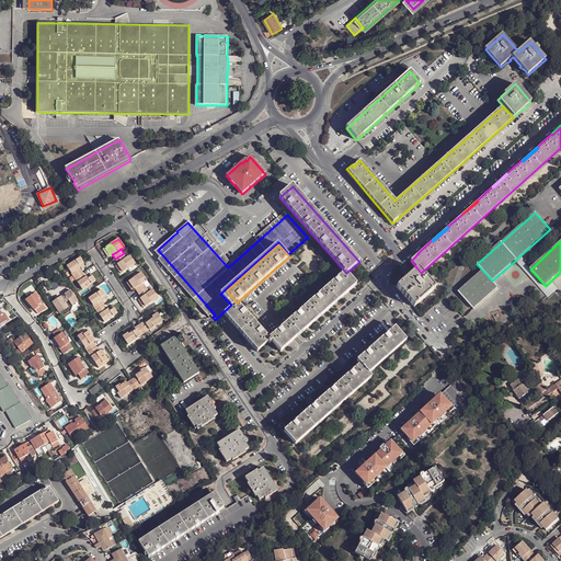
[(118,264),(127,258),(125,255),(124,253),(115,259),(118,264)]
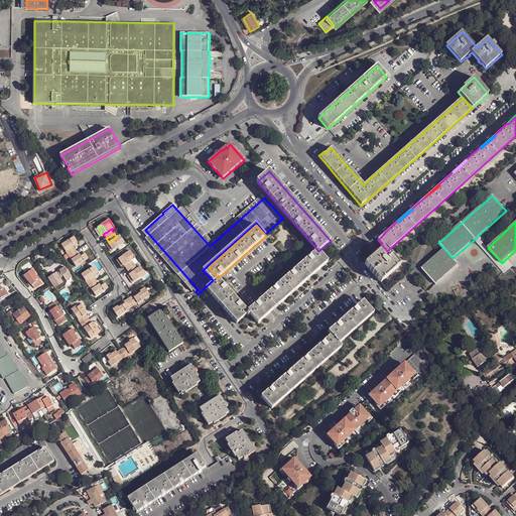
[(125,243),(120,235),(119,236),(117,237),(109,243),(108,243),(113,251),(125,243)]
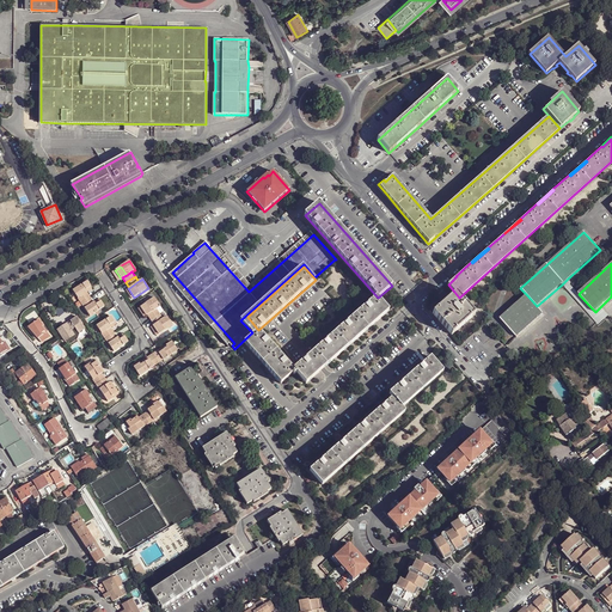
[(562,285),(591,317),(595,312),(579,294),(570,285),(571,283),(568,279),(562,285)]
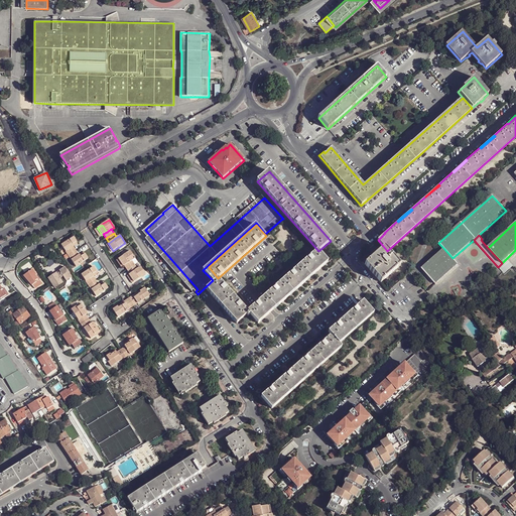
[(61,245),(67,252),(74,247),(75,246),(73,244),(78,242),(74,237),(61,245)]
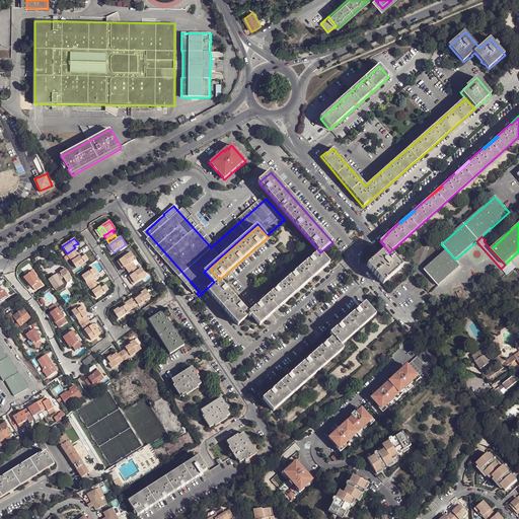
[(389,252),(385,247),(367,264),(384,284),(402,267),(389,252)]
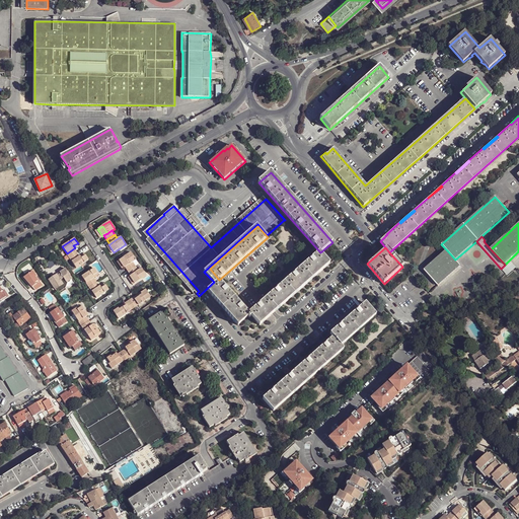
[(67,253),(69,257),(77,252),(74,248),(67,253)]
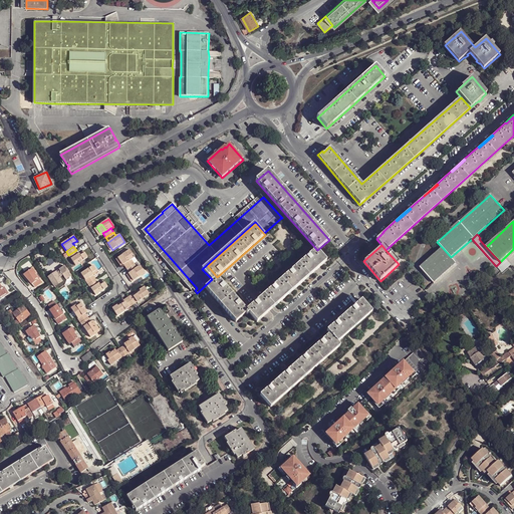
[(434,283),(457,263),(451,257),(443,248),(421,268),(434,283)]
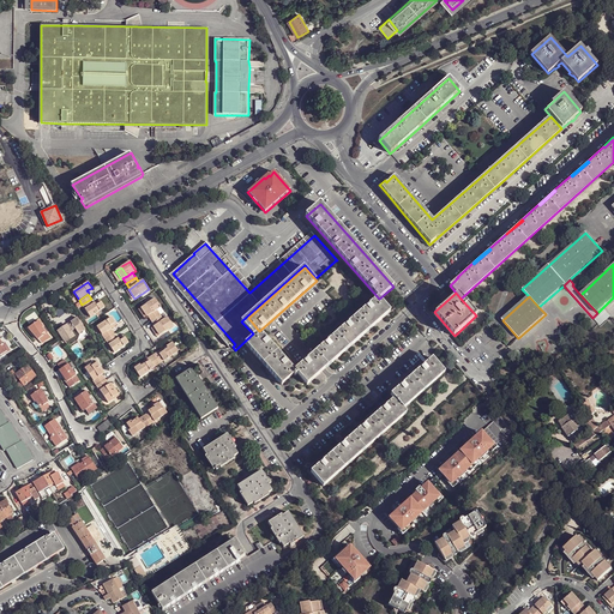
[(85,309),(94,304),(91,299),(82,305),(83,306),(85,309)]
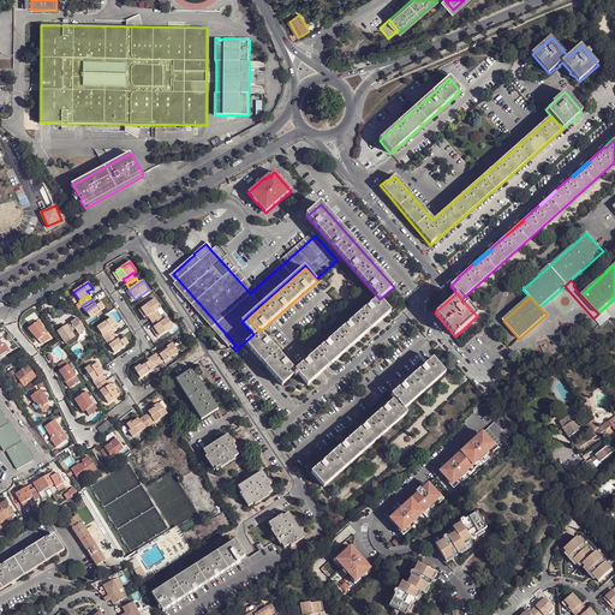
[(161,308),(156,299),(142,309),(147,317),(148,317),(157,310),(161,308)]
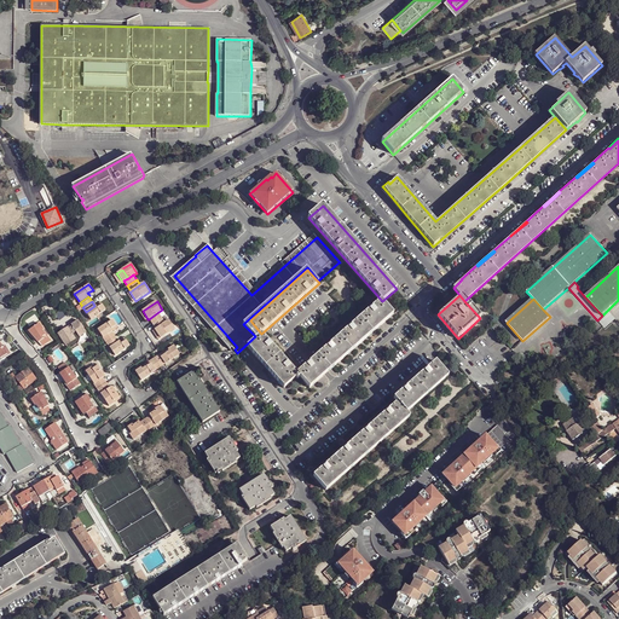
[(394,314),(382,301),(299,376),(310,388),(394,314)]
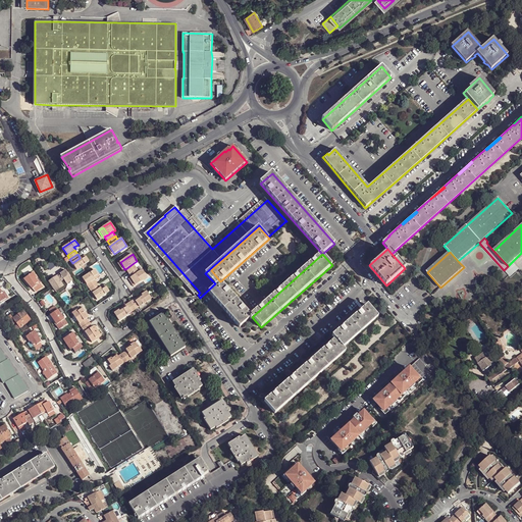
[(72,263),(77,270),(86,265),(85,264),(90,261),(87,257),(83,260),(81,257),(80,258),(72,263)]
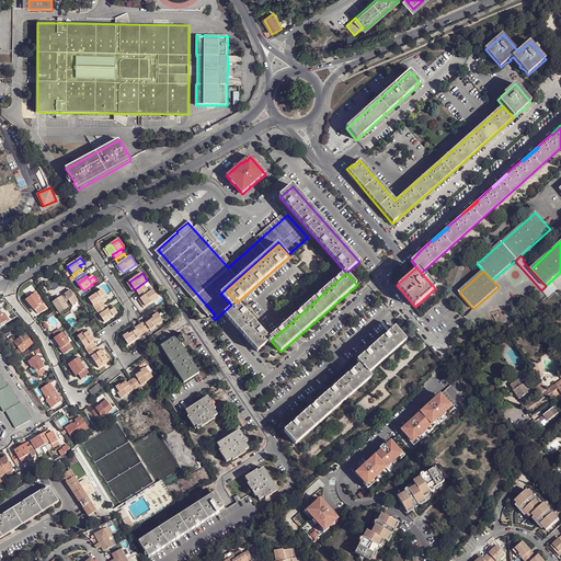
[(558,289),(550,282),(546,286),(541,290),(548,297),(558,289)]
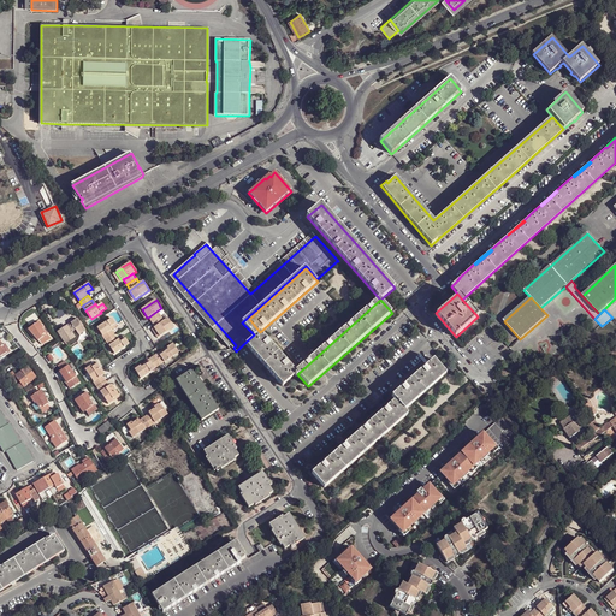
[(152,323),(161,315),(158,311),(148,318),(152,323)]
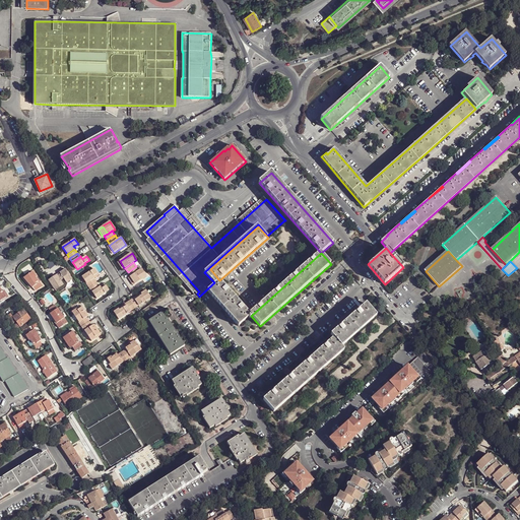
[(139,270),(136,266),(128,272),(131,276),(135,273),(139,270)]
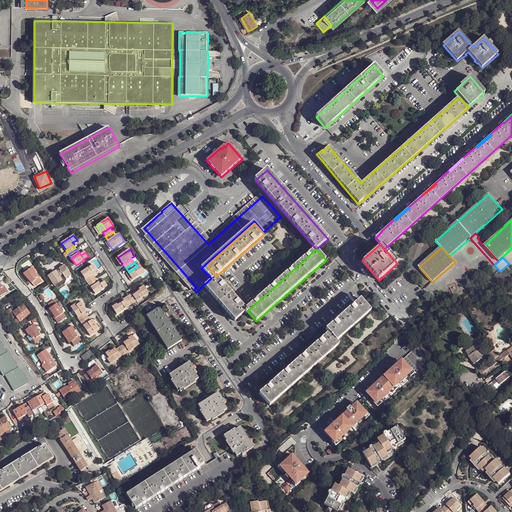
[(145,272),(139,264),(137,266),(133,269),(138,277),(145,272)]
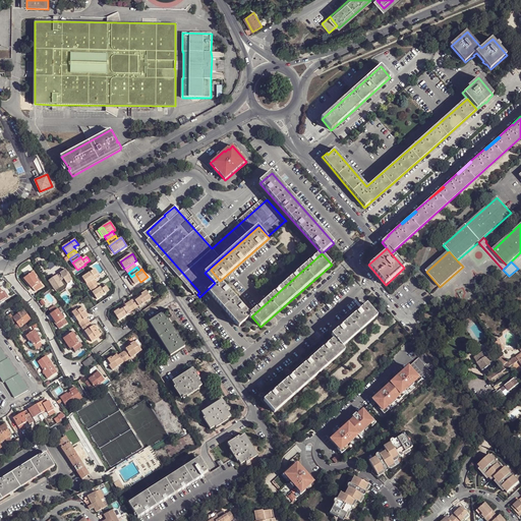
[(57,275),(48,281),(55,291),(57,290),(59,293),(65,289),(67,284),(72,280),(65,270),(59,274),(63,280),(61,281),(57,275)]
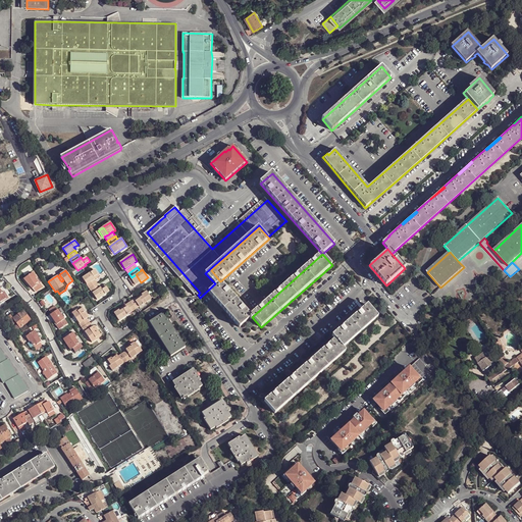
[(83,277),(88,285),(95,279),(96,279),(94,277),(98,274),(95,270),(91,273),(91,272),(83,277)]
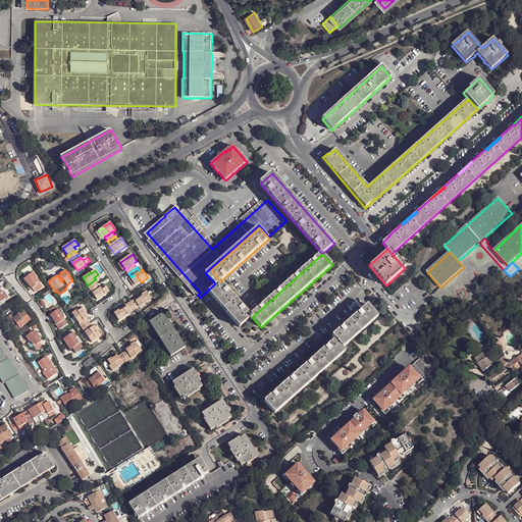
[(34,273),(25,278),(28,281),(28,282),(34,293),(43,288),(41,283),(39,284),(37,286),(36,284),(38,282),(36,278),(37,278),(34,273)]
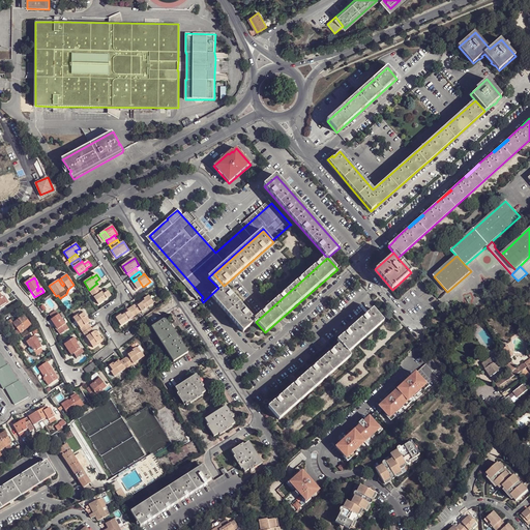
[(143,287),(138,278),(134,282),(133,283),(138,290),(143,287)]
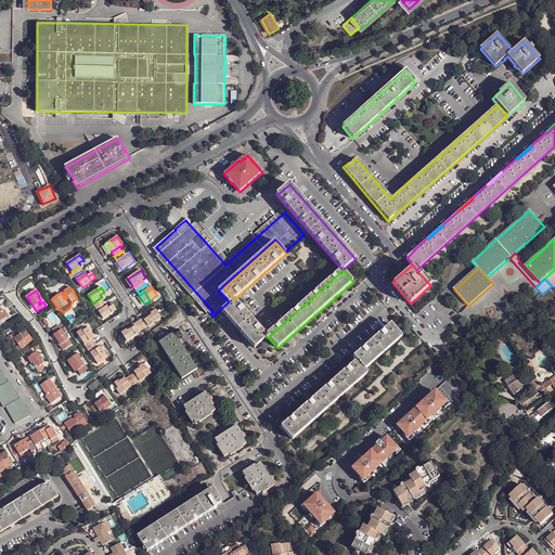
[(101,297),(93,304),(95,307),(104,301),(101,297)]
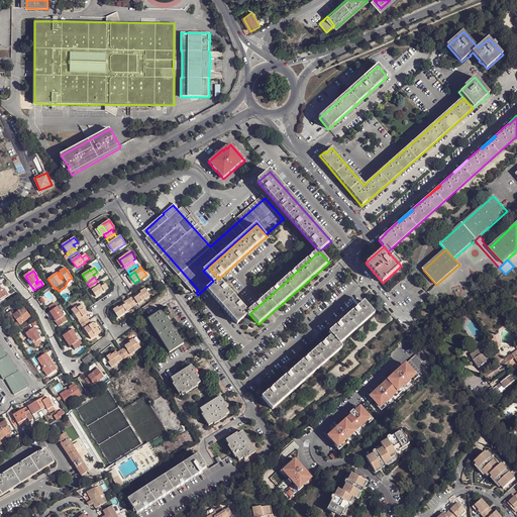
[(249,314),(218,279),(214,283),(206,289),(237,324),(249,314)]
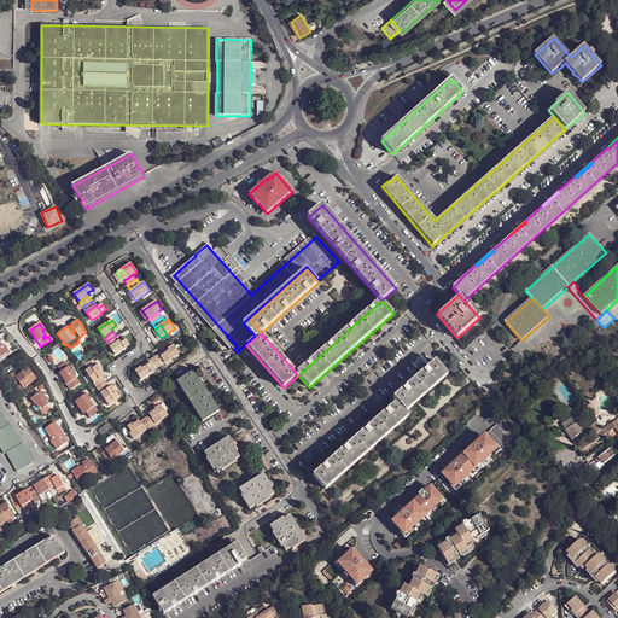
[(106,342),(116,356),(126,349),(124,349),(121,343),(120,340),(118,340),(116,336),(106,342)]
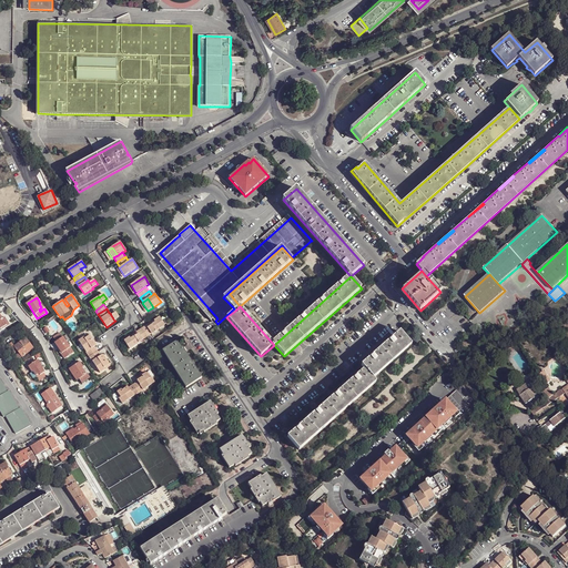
[(160,317),(154,321),(155,322),(152,325),(156,332),(165,325),(160,317)]
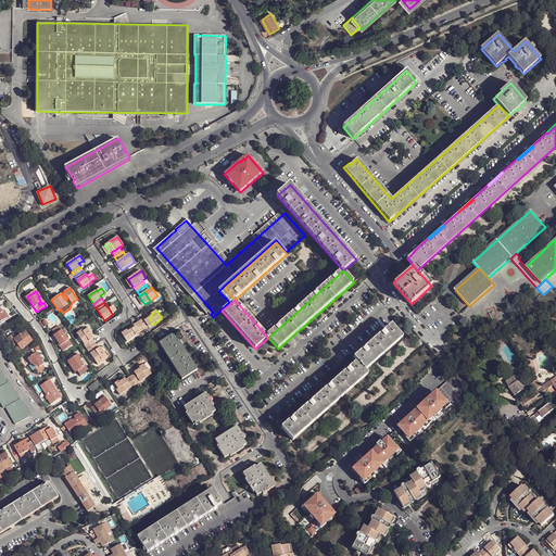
[(143,331),(149,327),(144,320),(143,318),(138,321),(143,331)]
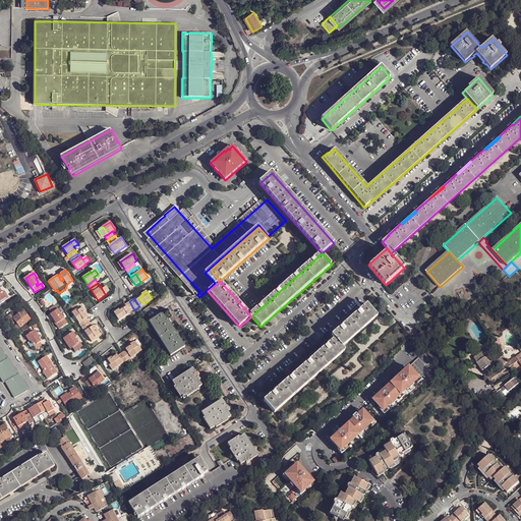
[(127,306),(131,311),(134,310),(129,301),(126,304),(127,306)]
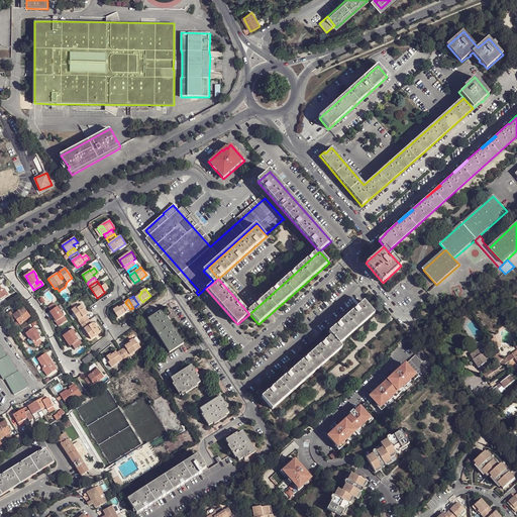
[(364,302),(329,332),(331,336),(339,344),(375,313),(364,302)]
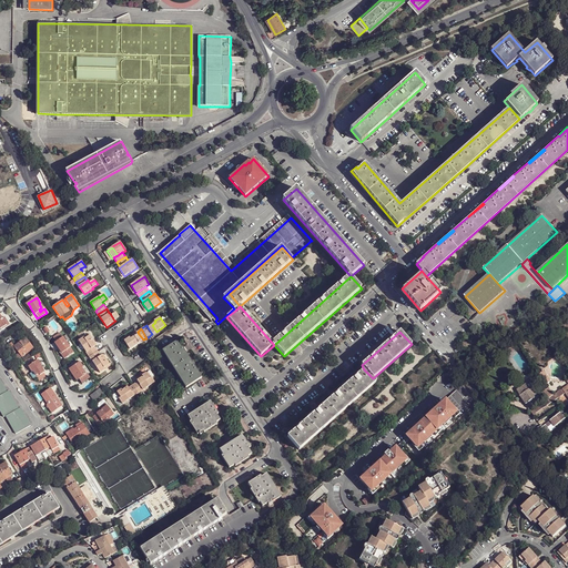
[(124,341),(130,350),(139,344),(139,343),(143,340),(139,334),(134,336),(131,338),(130,337),(124,341)]
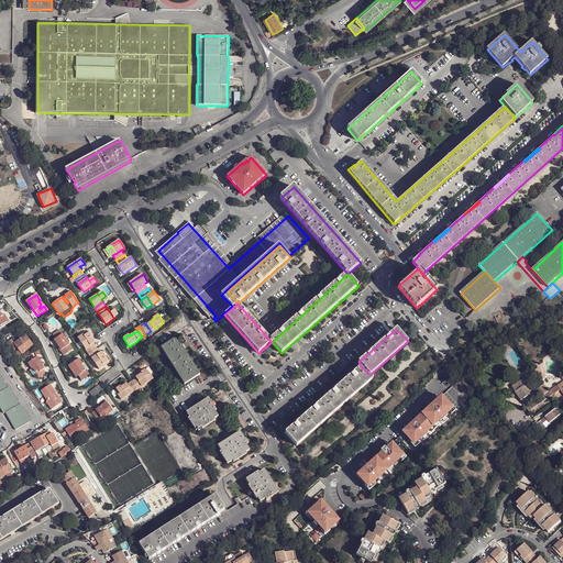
[(83,334),(78,338),(86,349),(94,343),(95,343),(91,338),(92,337),(90,332),(85,337),(83,334)]
